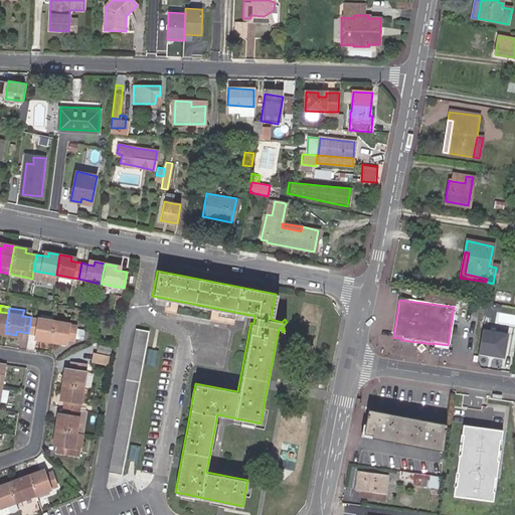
[(0,332),(5,333),(8,313),(0,312),(0,332)]
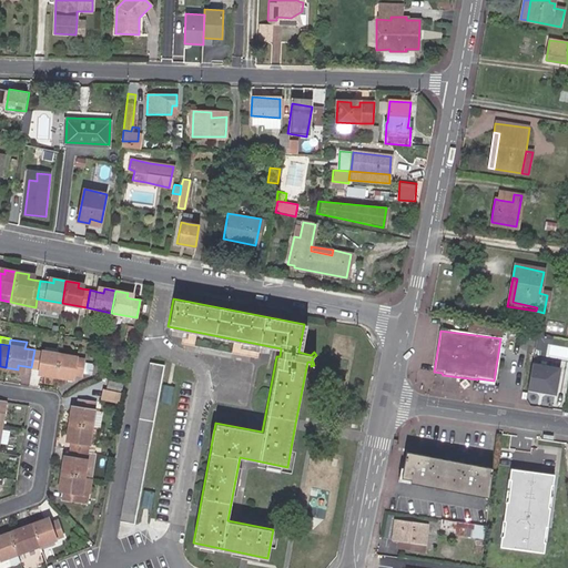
[(34,350),(31,367),(39,368),(43,369),(43,374),(56,376),(59,354),(34,350)]
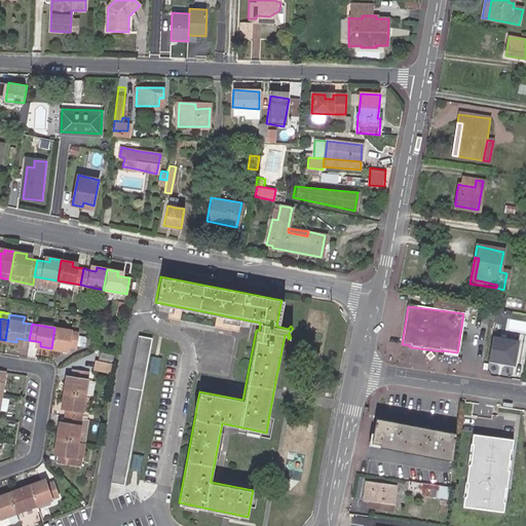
[(54,328),(51,348),(62,350),(63,346),(68,347),(75,348),(76,344),(77,334),(77,332),(54,328)]
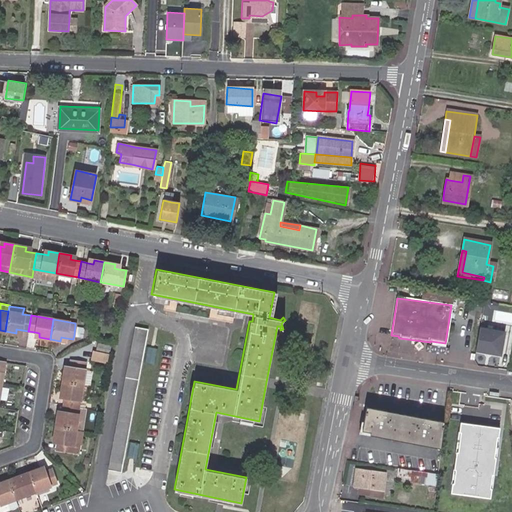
[(134,324),(108,461),(108,467),(121,470),(122,464),(147,327),(134,324)]
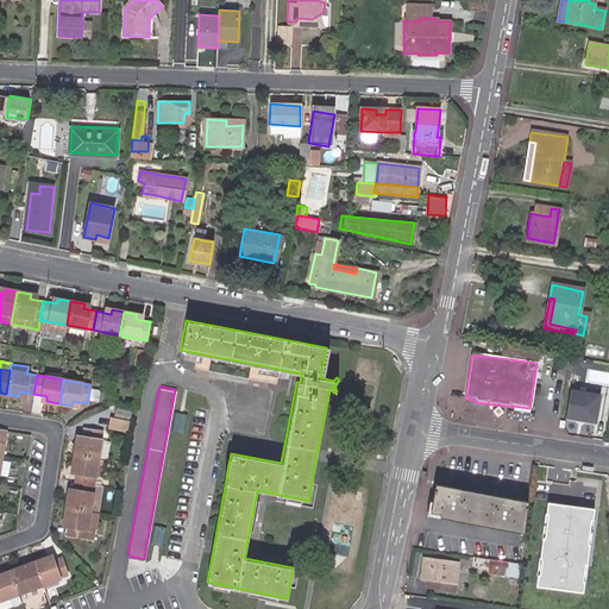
[(100,389),(89,387),(88,399),(99,401),(100,389)]
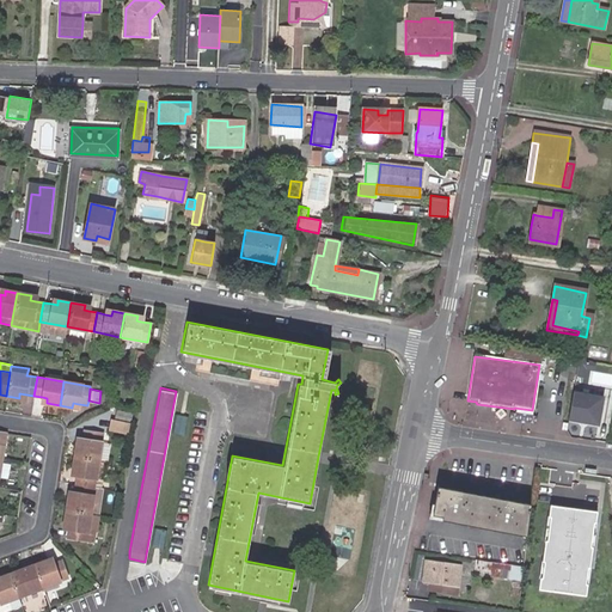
[(607,397),(575,391),(569,421),(601,427),(607,397)]
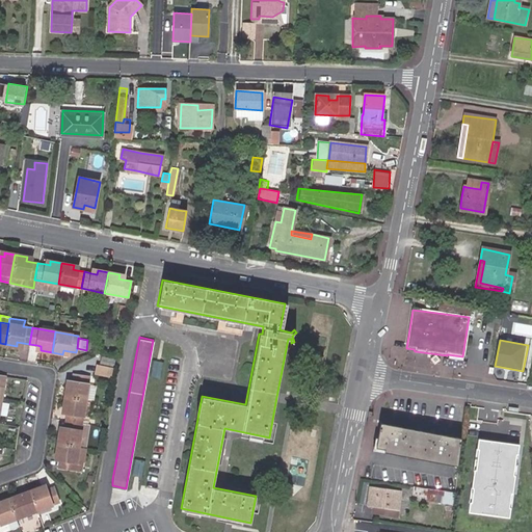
[(101,356),(99,365),(112,367),(113,358),(101,356)]
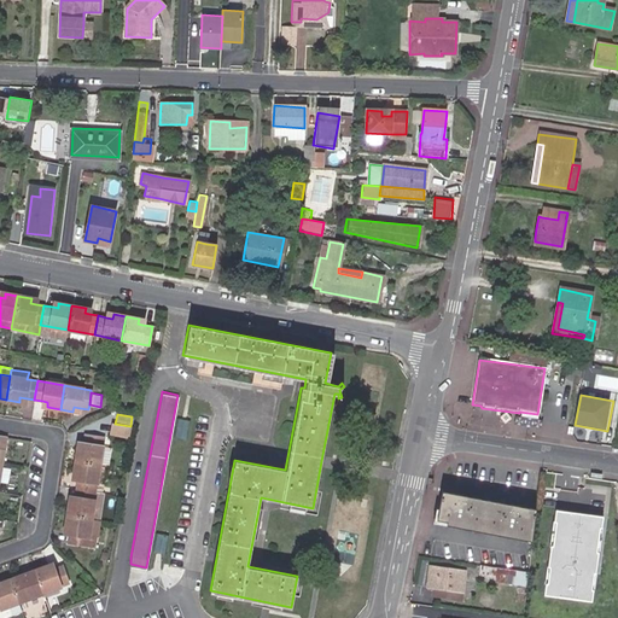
[(77,448),(75,460),(99,465),(104,437),(86,433),(85,443),(83,449),(77,448)]
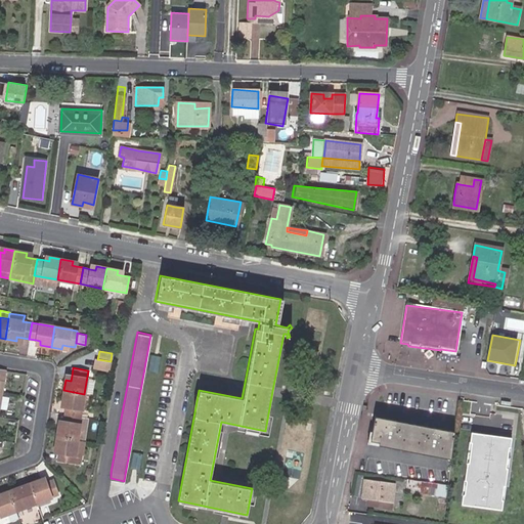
[(84,394),(63,390),(61,400),(61,401),(67,402),(66,407),(64,413),(80,417),(84,394)]
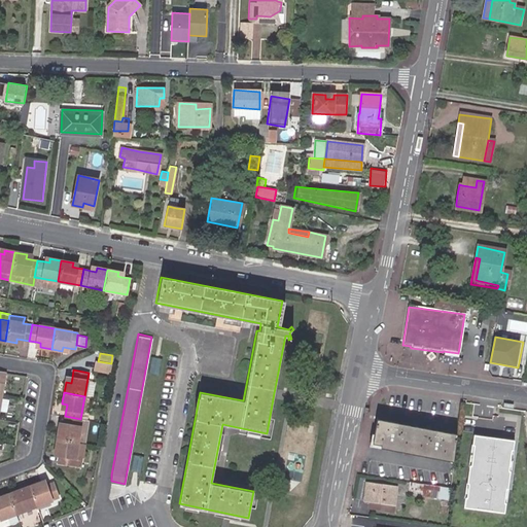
[(80,419),(65,416),(64,422),(64,423),(63,428),(58,427),(56,437),(77,441),(80,419)]
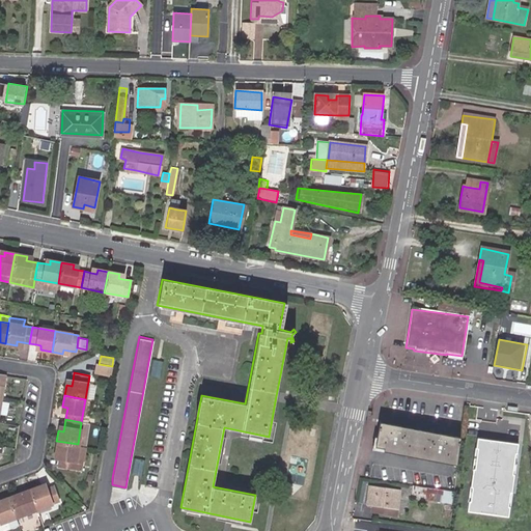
[(456,466),(459,437),(376,426),(372,454),(456,466)]
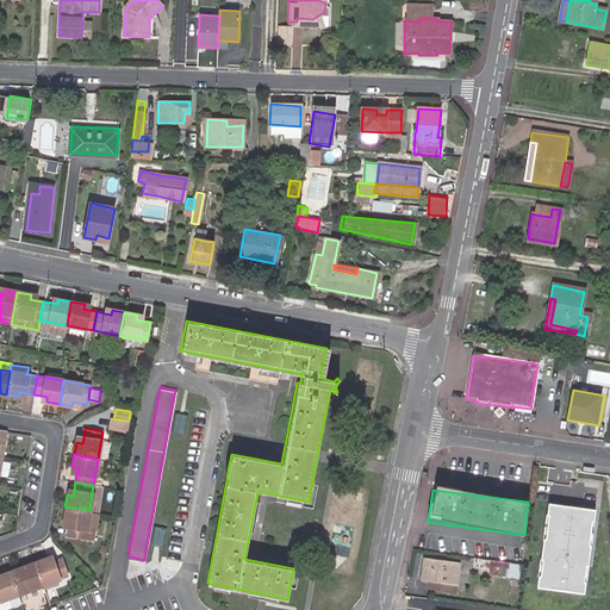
[(597,511),(549,504),(537,587),(585,595),(597,511)]
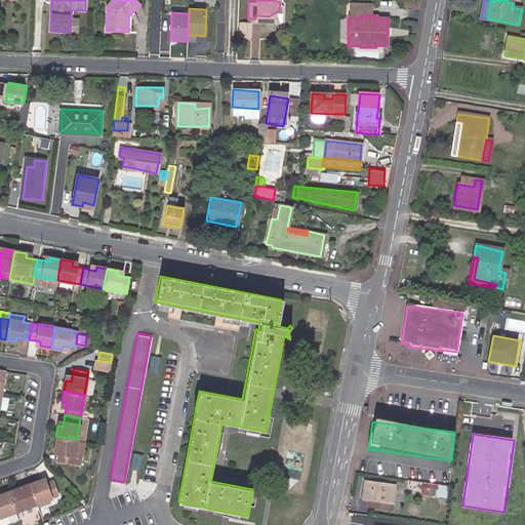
[(77,439),(55,436),(53,447),(58,448),(58,453),(56,460),(73,462),(81,463),(84,441),(77,439)]
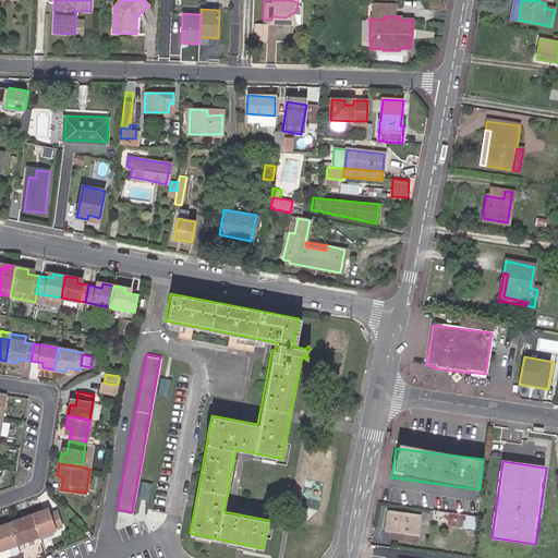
[(43,510),(31,514),(32,518),(38,535),(62,525),(56,509),(48,511),(44,513),(43,510)]
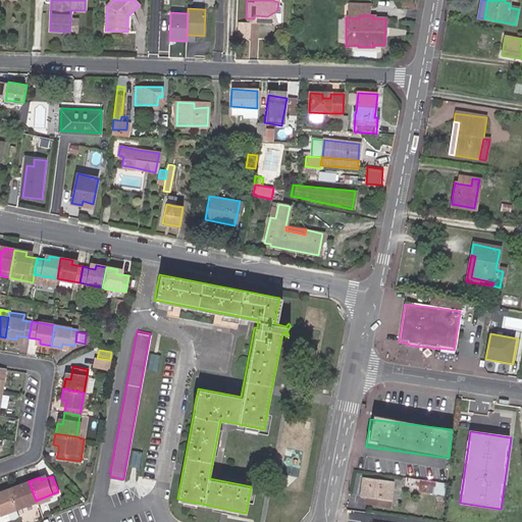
[(418,479),(405,477),(404,485),(418,487),(418,483),(418,479)]
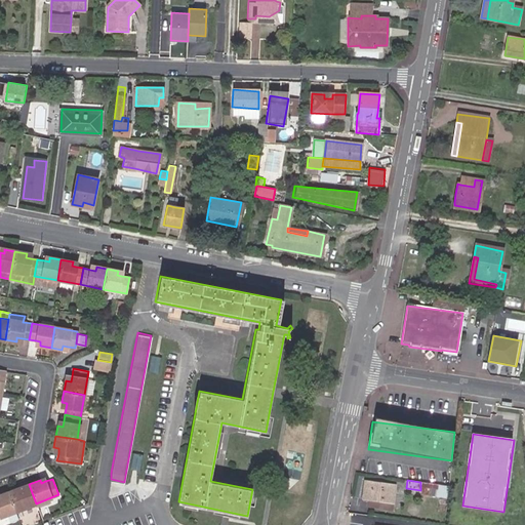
[(369,502),(392,506),(394,485),(365,481),(362,496),(362,501),(369,502)]
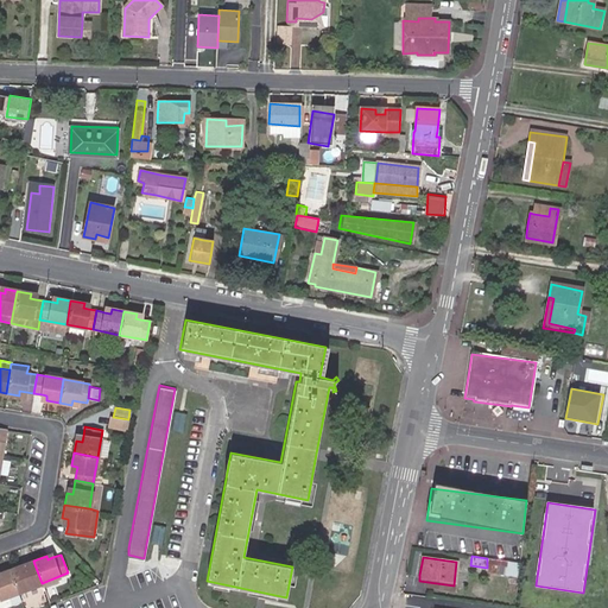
[(487,558),(487,563),(495,564),(493,572),(515,575),(518,563),(487,558)]
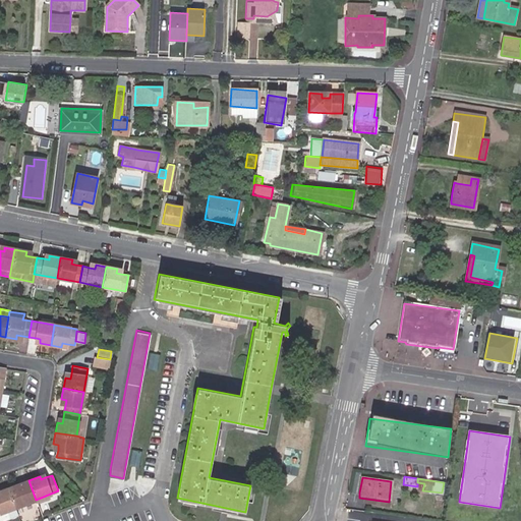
[(18,483),(7,487),(14,508),(36,500),(30,483),(20,487),(18,483)]
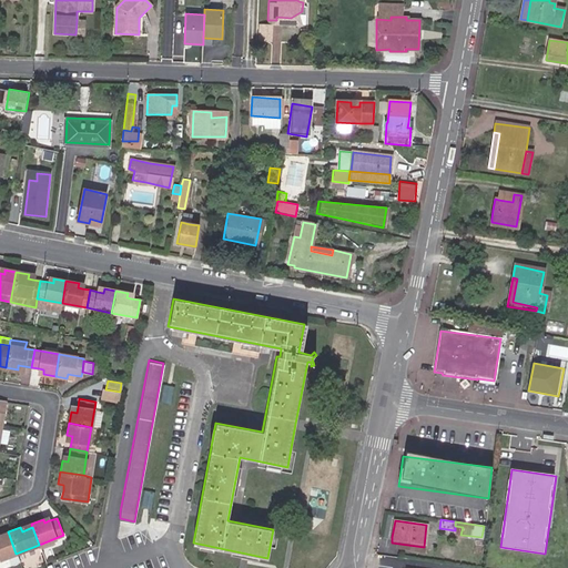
[(0,559),(16,554),(8,531),(0,535),(0,559)]
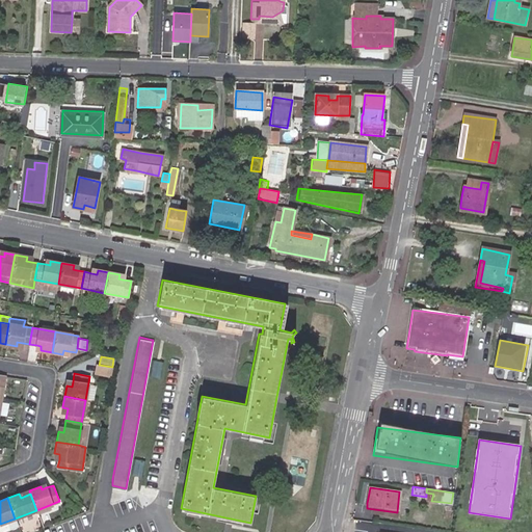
[(28,520),(25,514),(15,519),(17,524),(28,520)]
